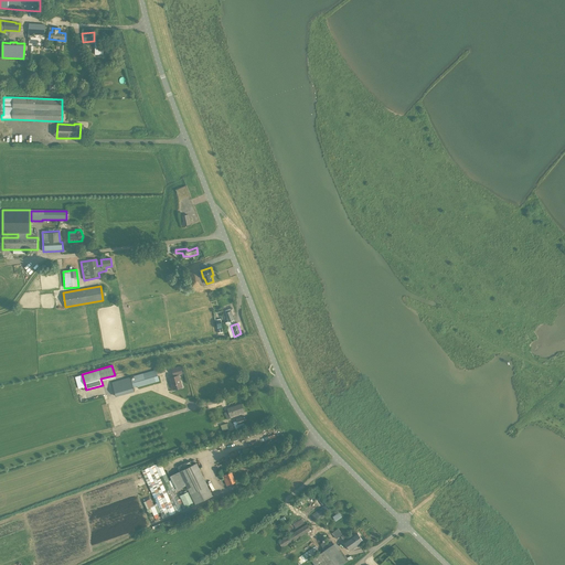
[(174,376),(170,377),(173,390),(182,387),(179,374),(182,373),(181,366),(172,370),(174,376)]
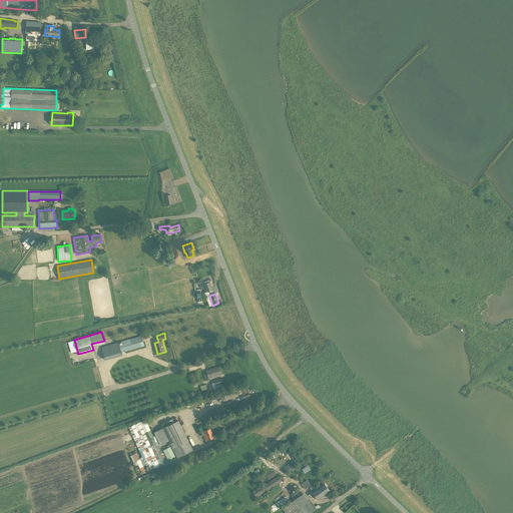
[(122,355),(120,349),(123,348),(125,352),(144,346),(141,336),(118,343),(101,348),(105,360),(122,355)]
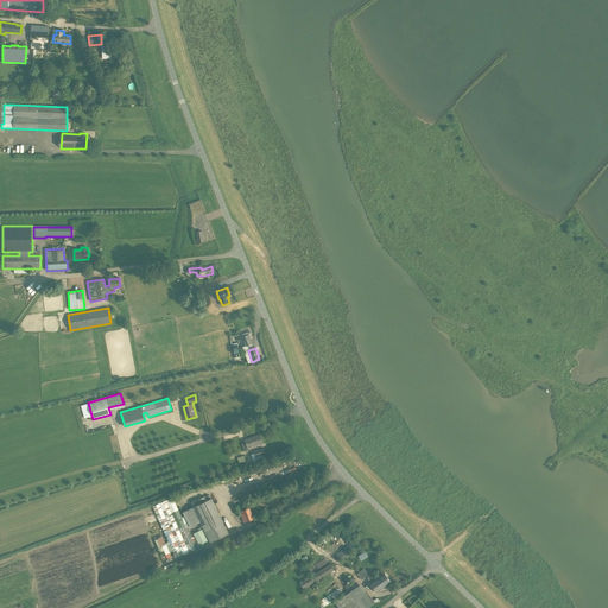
[(247,448),(263,443),(260,435),(245,439),(247,448)]
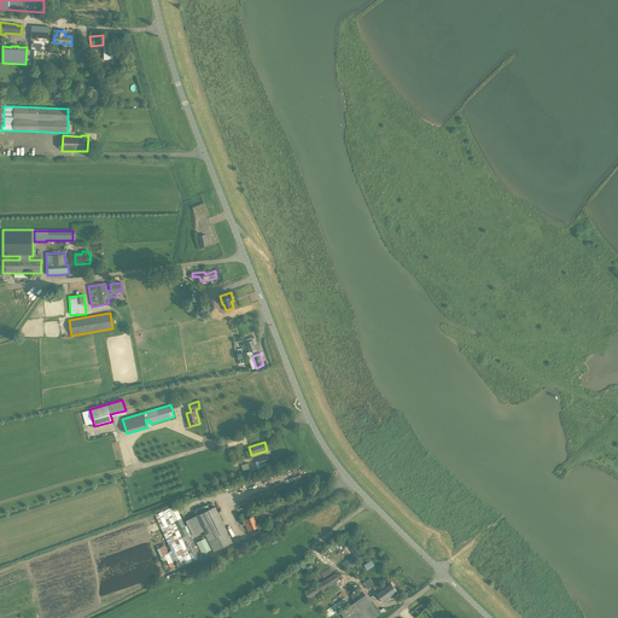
[(260,460),(255,461),(258,471),(268,467),(267,462),(269,461),(268,455),(258,459),(260,460)]
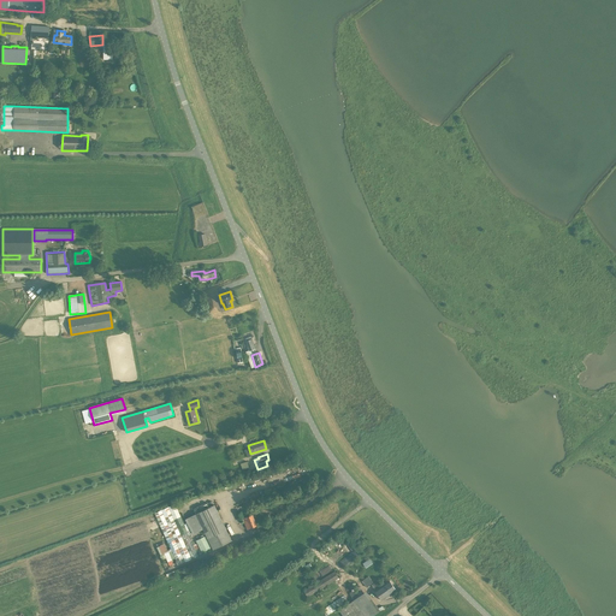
[(175,504),(155,514),(171,549),(167,551),(164,544),(158,548),(161,556),(165,554),(166,557),(170,564),(173,563),(172,560),(176,558),(178,564),(199,556),(190,535),(203,529),(207,535),(212,548),(213,549),(231,540),(214,505),(185,520),(188,522),(184,525),(175,504)]
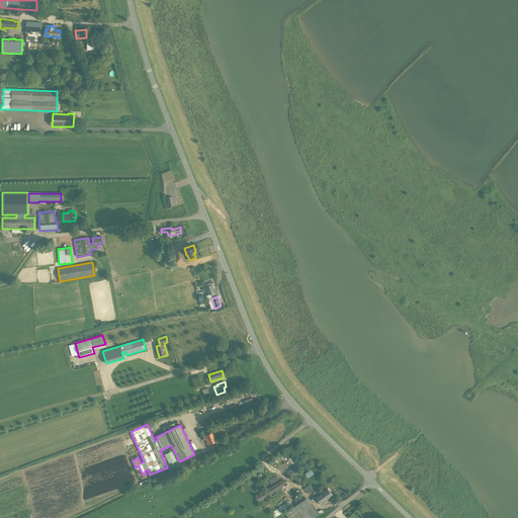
[(214,442),(216,442),(212,433),(204,436),(208,445),(211,443),(211,444),(214,442)]
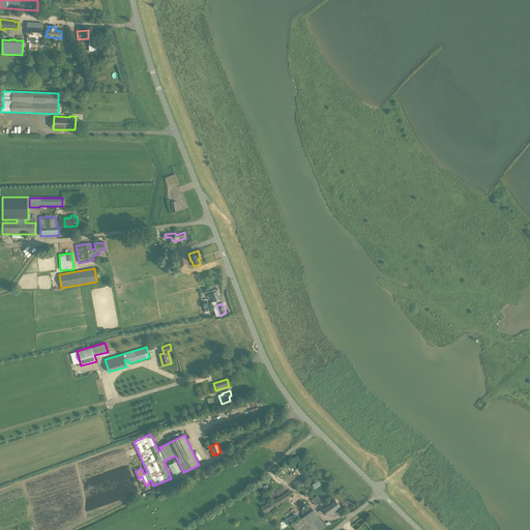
[(178,461),(169,466),(174,475),(182,471),(178,461)]
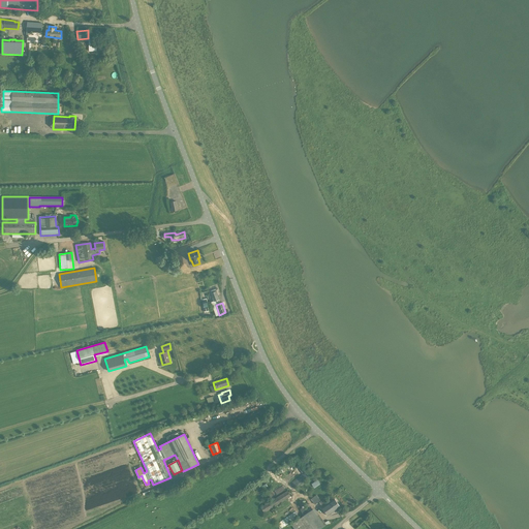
[(301,468),(289,472),(292,477),(303,473),(301,468)]
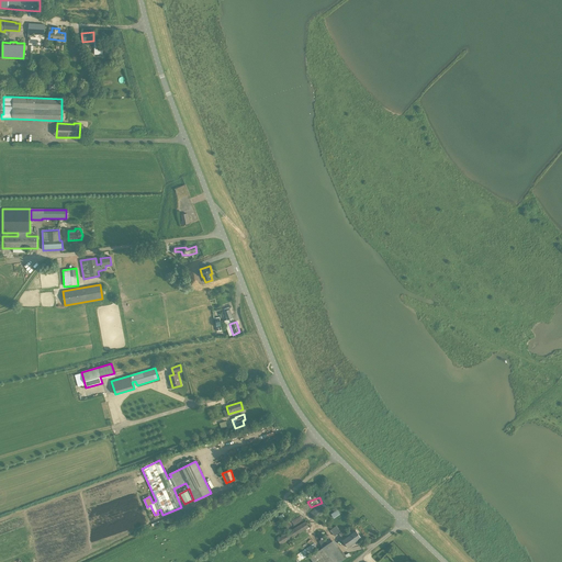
[(318,506),(322,512),(328,507),(325,502),(318,506)]
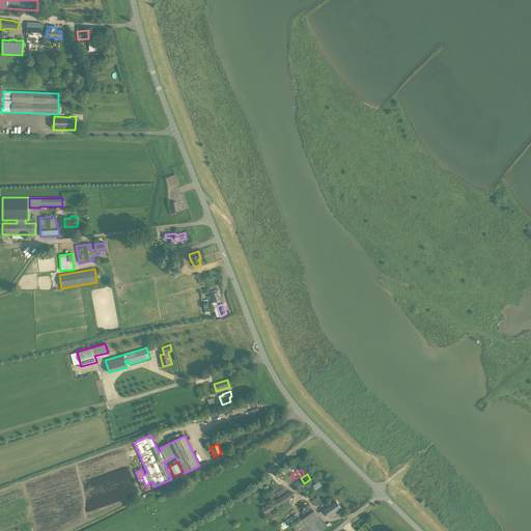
[(300,478),(291,485),(296,490),(300,485),(302,487),(305,484),(300,478)]
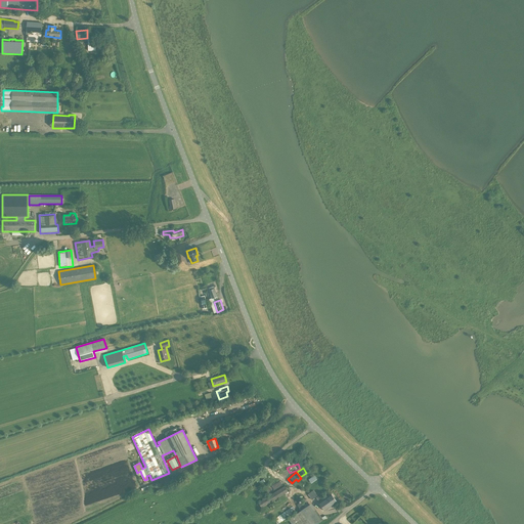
[(160,486),(171,482),(169,477),(158,482),(159,484),(160,486)]
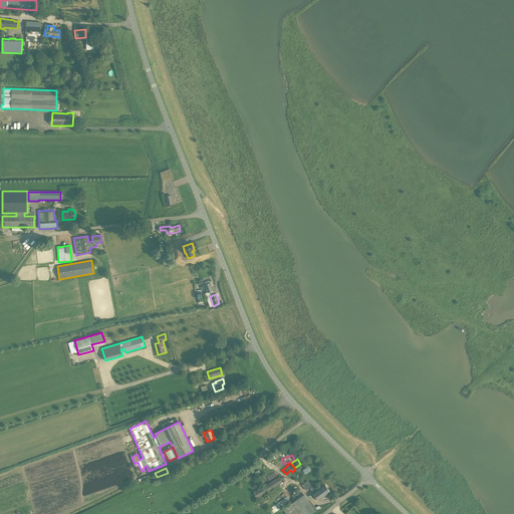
[(155,473),(139,479),(140,481),(156,475),(155,473)]
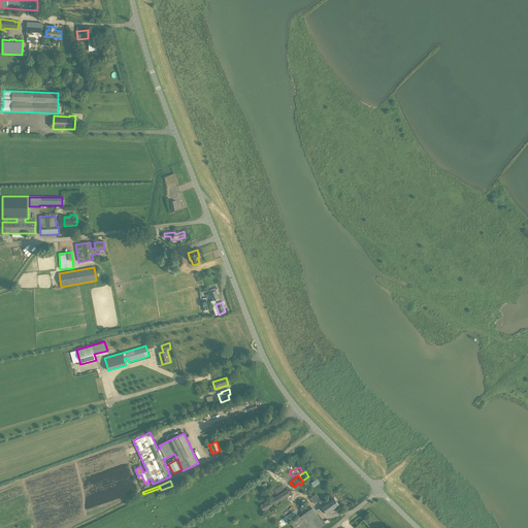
[(290,495),(287,490),(260,506),(263,512),(290,495)]
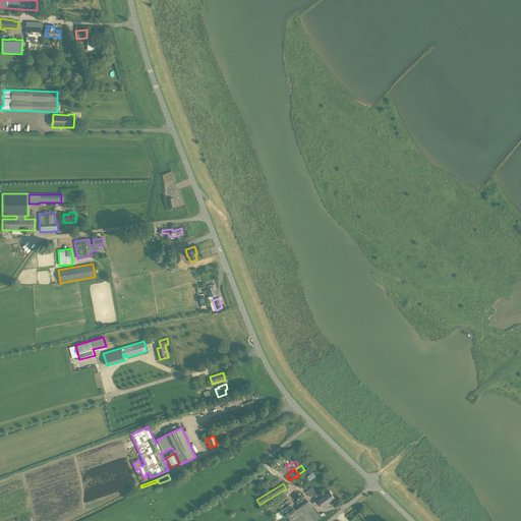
[(311,487),(306,491),(310,497),(315,494),(311,487)]
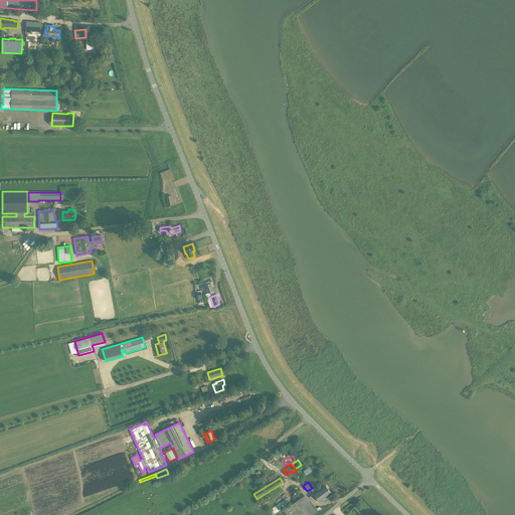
[(311,489),(314,493),(313,494),(319,502),(331,493),(325,485),(317,491),(314,487),(311,489)]
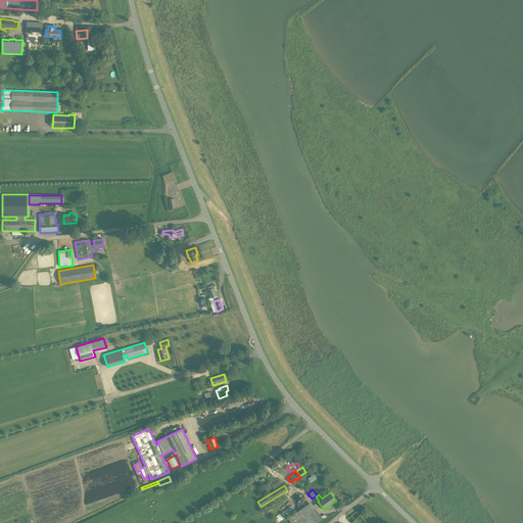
[(290,522),(315,522),(320,519),(304,498),(296,504),(300,510),(288,519),(290,522)]
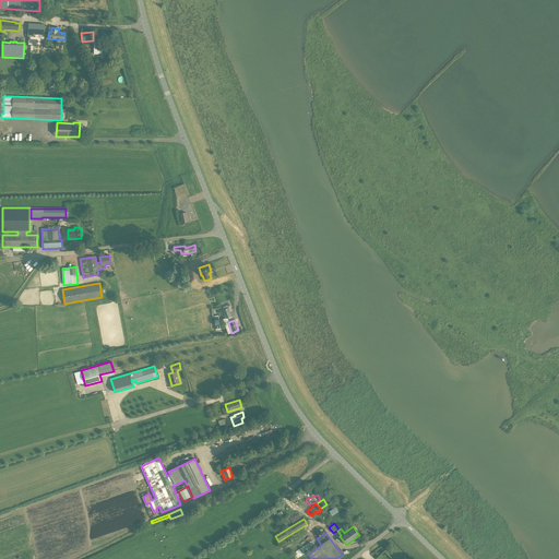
[(312,540),(293,552),(296,558),(316,545),(312,540)]
